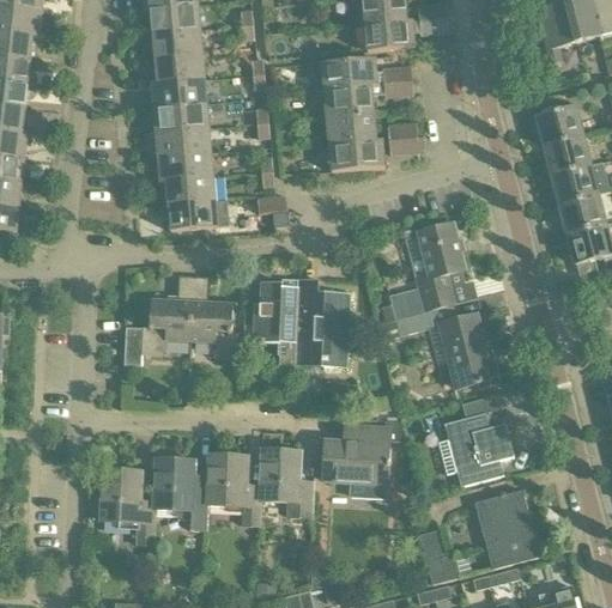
[(0,4),(42,10),(42,0),(0,0),(0,4)]
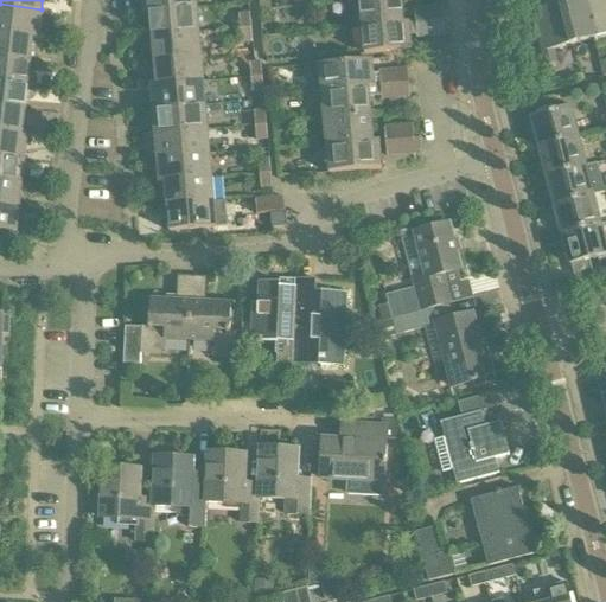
[(141,0),(142,10),(148,10),(148,8),(196,4),(196,0),(141,0)]
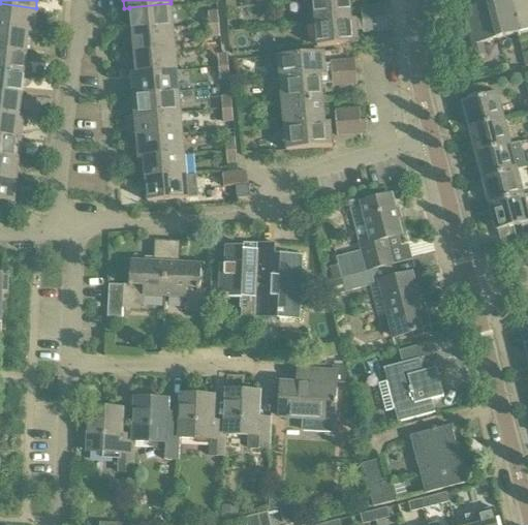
[(350,19),(350,17),(348,0),(312,0),(314,22),(350,19)]
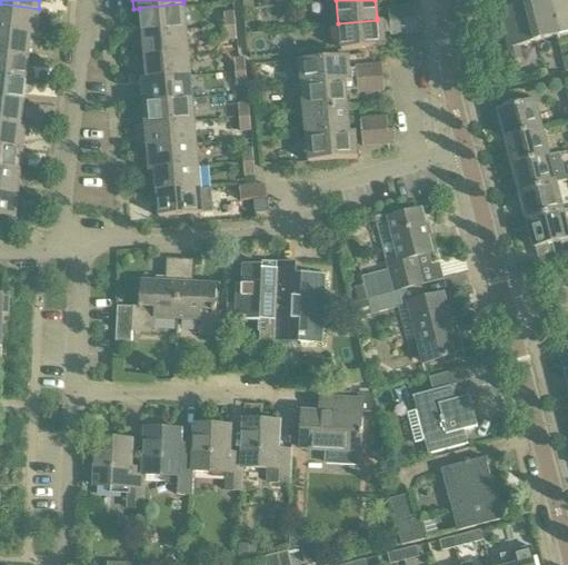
[(532,38),(522,0),(498,7),(510,58),(520,56),(517,42),(532,38)]
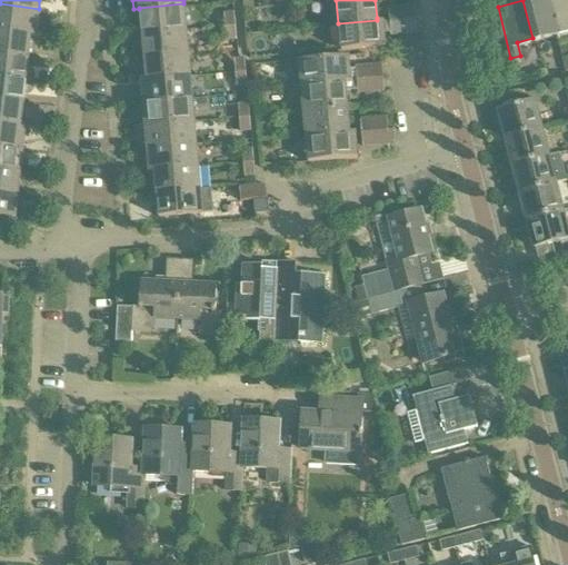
[(556,32),(548,0),(522,0),(532,38),(556,32)]
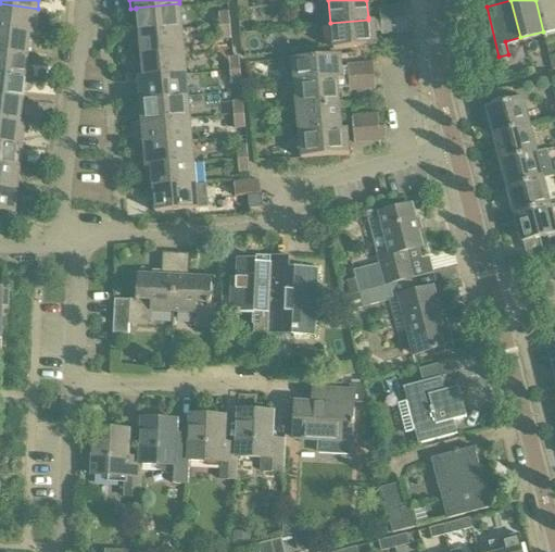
[(535,0),(543,32),(546,40),(554,37),(554,0),(535,0)]
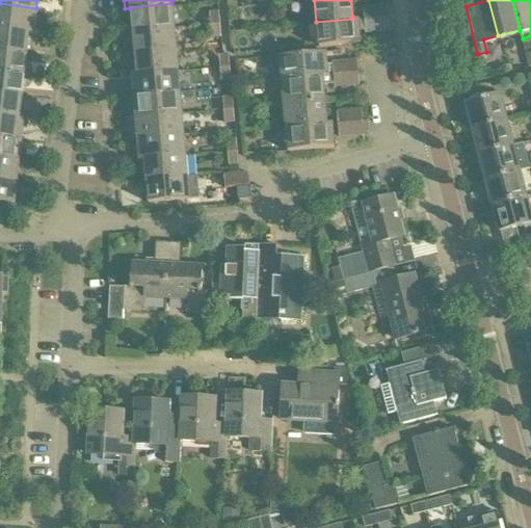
[(364,17),(388,15),(387,2),(362,4),(363,16),(364,17)]
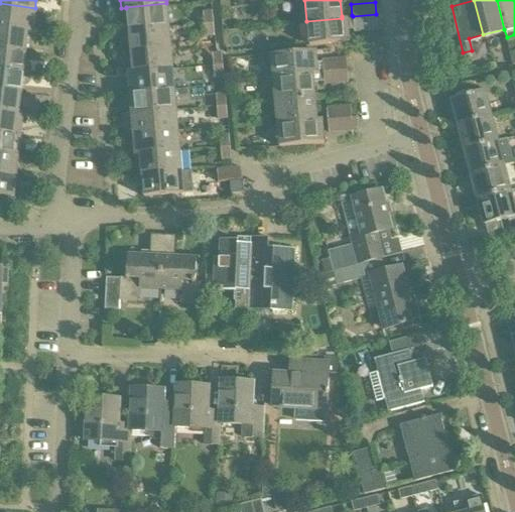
[(0,24),(27,28),(27,29),(32,29),(35,8),(0,3),(0,24)]
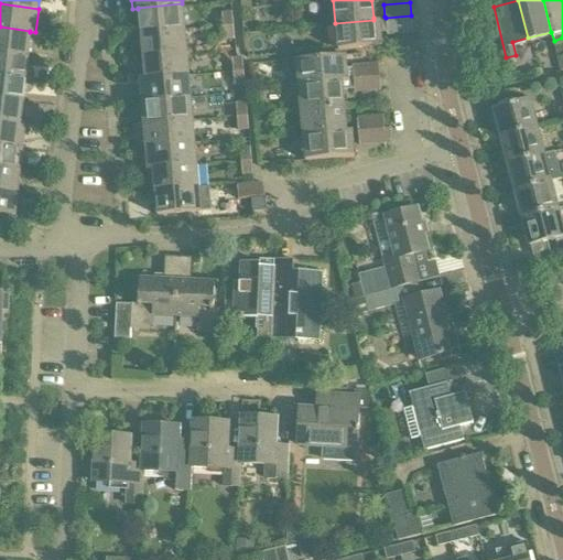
[(182,3),(138,8),(138,9),(140,30),(184,25),(182,3)]
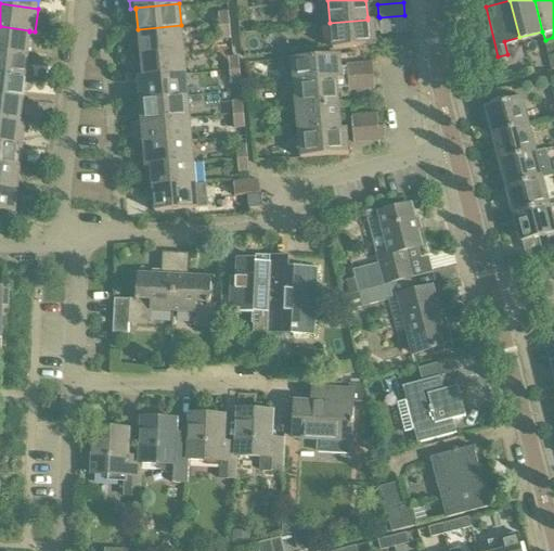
[(217,23),(229,22),(228,9),(216,10),(217,23)]
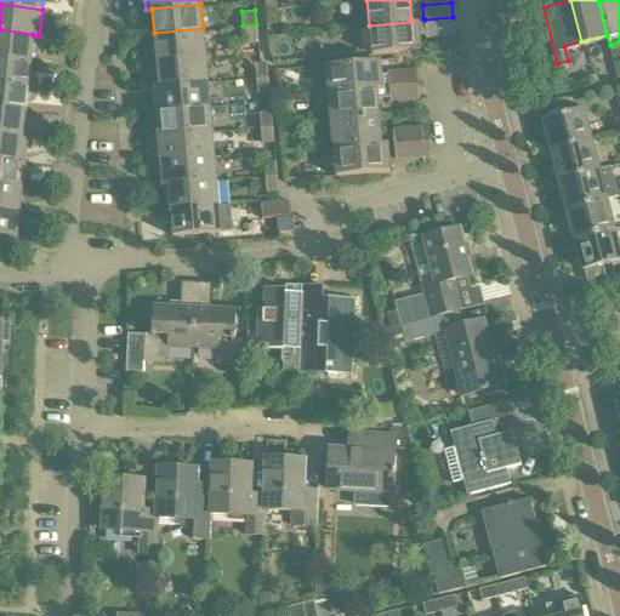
[(411,22),(369,26),(371,51),(420,46),(419,32),(425,30),(425,34),(454,32),(453,17),(425,20),(424,18),(411,20),(411,22)]
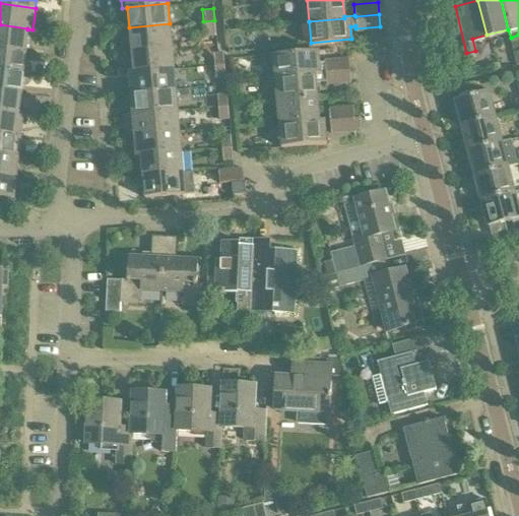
[(215,34),(214,20),(203,21),(205,35),(215,34)]
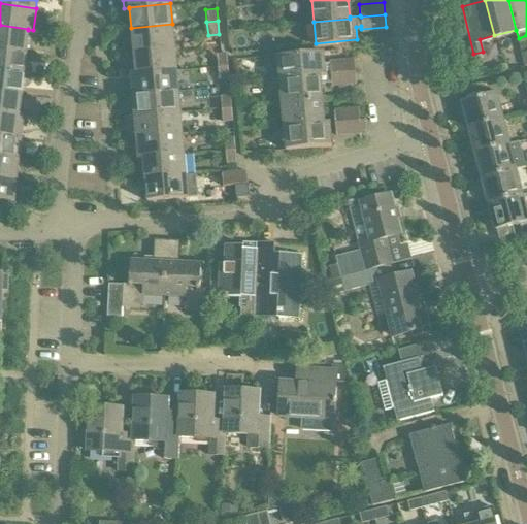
[(173,45),(172,24),(131,28),(133,50),(173,45)]
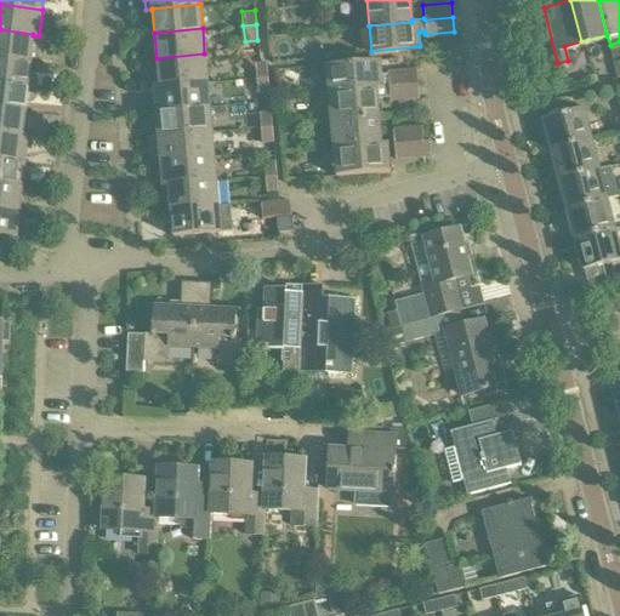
[(33,34),(0,29),(0,55),(30,58),(33,35),(33,34)]
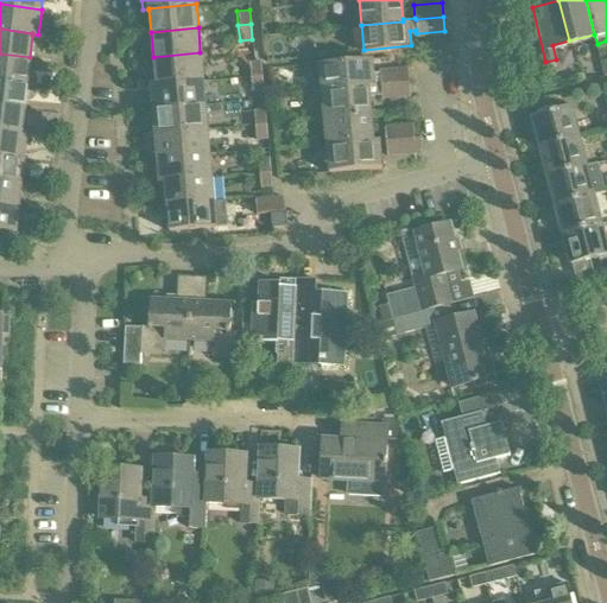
[(200,52),(153,57),(155,80),(155,81),(202,76),(200,52)]
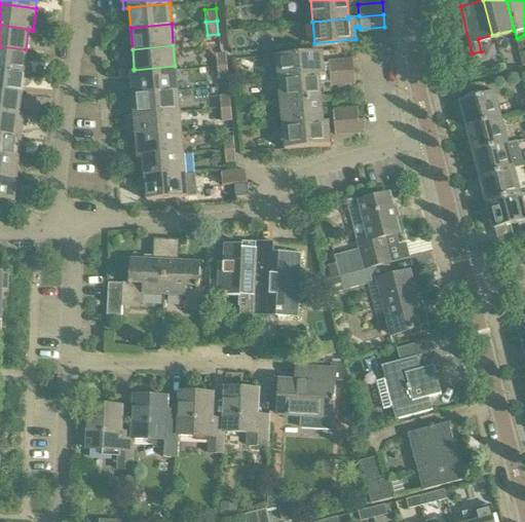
[(0,68),(24,71),(26,49),(0,46),(0,68)]
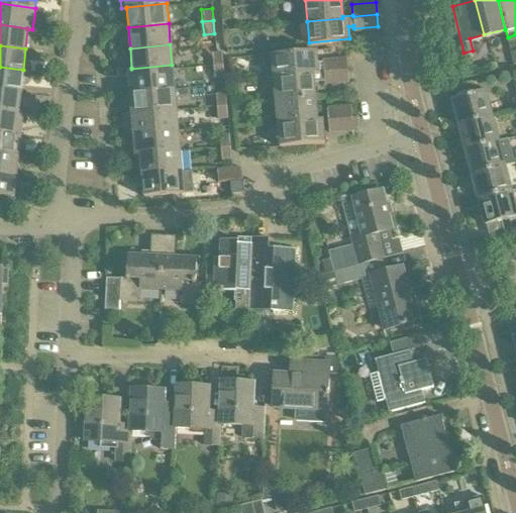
[(323,69),(347,67),(345,55),(322,57),(322,59),(317,60),(316,47),(271,52),(273,73),(323,69)]
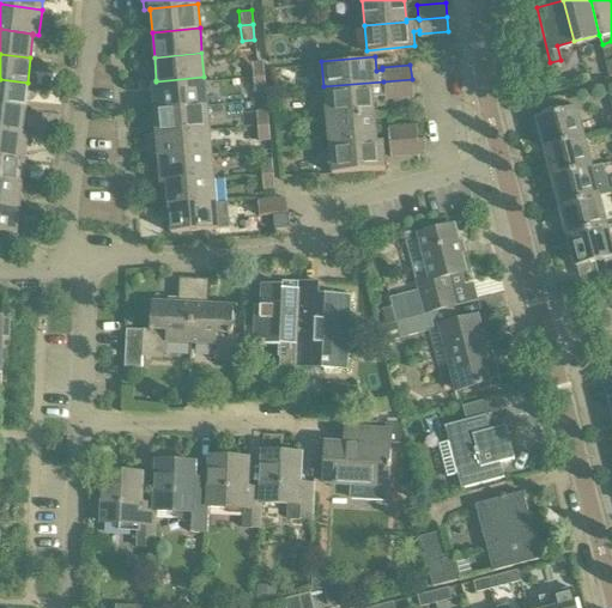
[(252,74),(264,73),(262,59),(250,59),(252,74)]
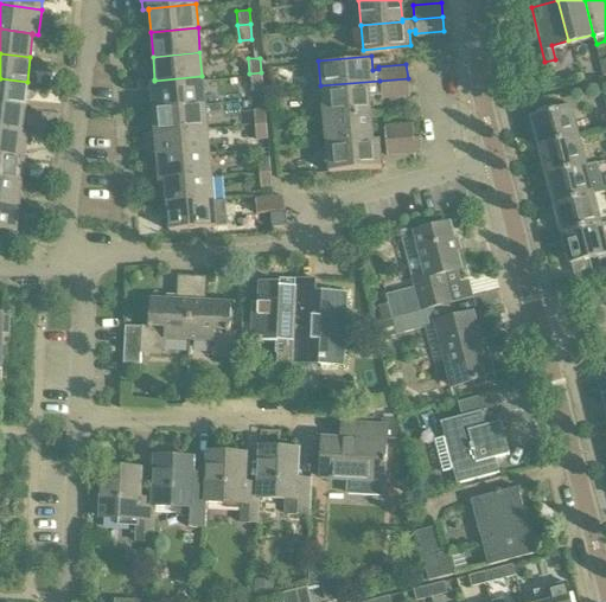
[(262,88),(261,72),(249,74),(250,89),(262,88)]
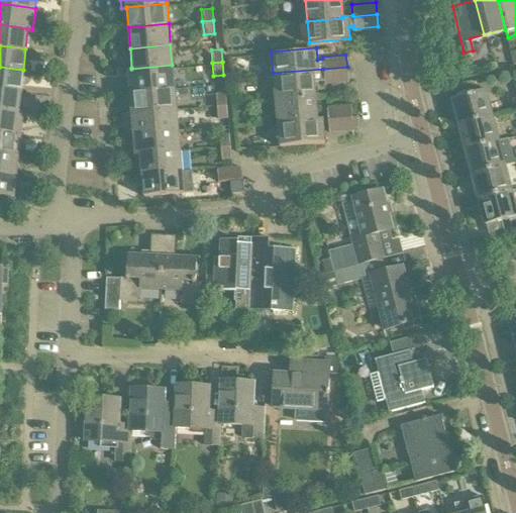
[(131,69),(131,68),(127,69),(129,90),(174,86),(172,65),(131,69)]
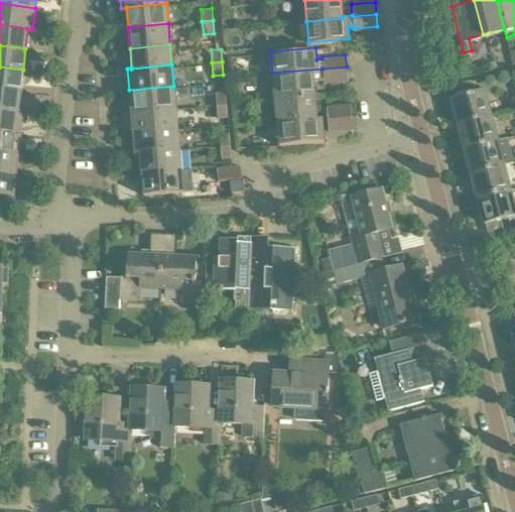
[(0,87),(21,90),(23,70),(0,67),(0,87)]
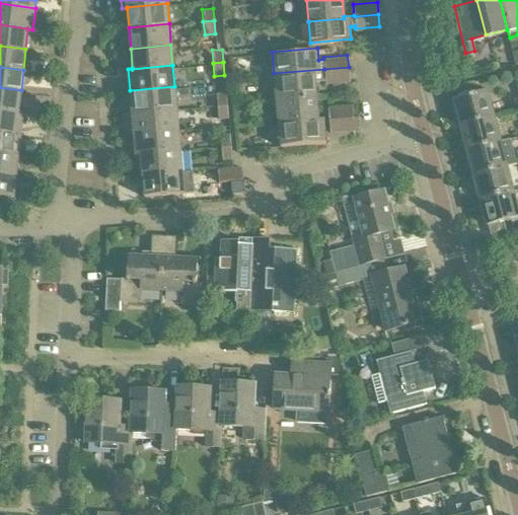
[(349,67),(324,69),(274,73),(276,97),(316,94),(314,80),(324,79),(325,81),(350,79),(349,67)]
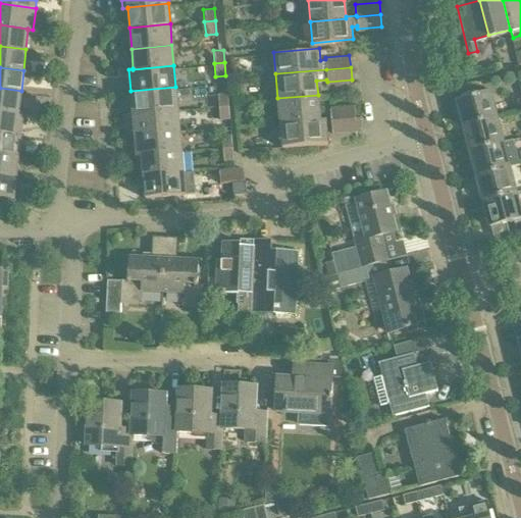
[(175,87),(131,91),(132,111),(177,107),(175,87)]
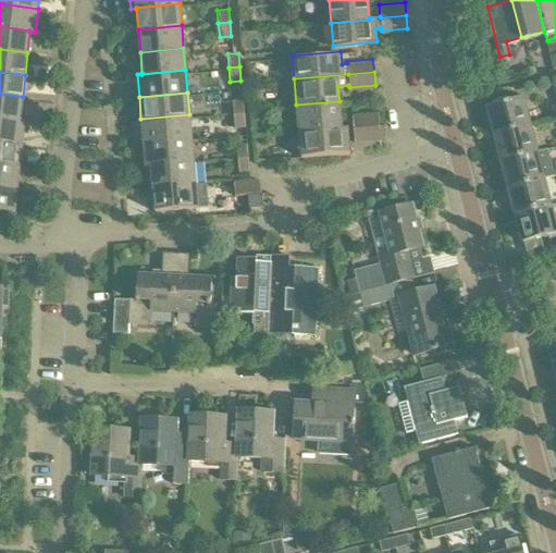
[(23,97),(0,94),(0,117),(20,120),(20,118),(23,97)]
